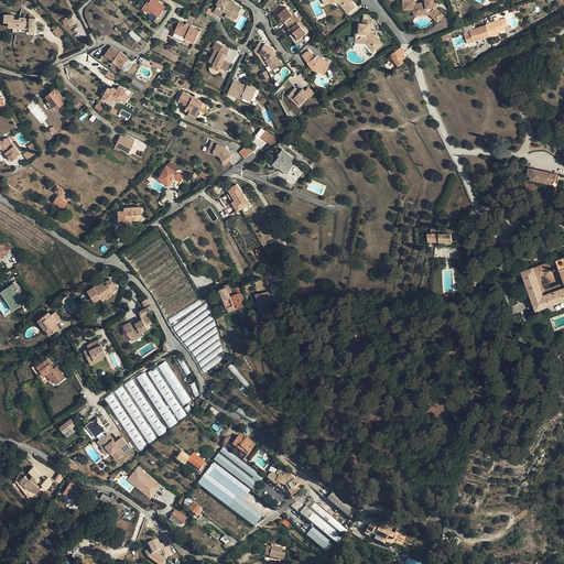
[(165,7),(155,0),(150,0),(150,2),(148,1),(142,10),(155,22),(165,7)]
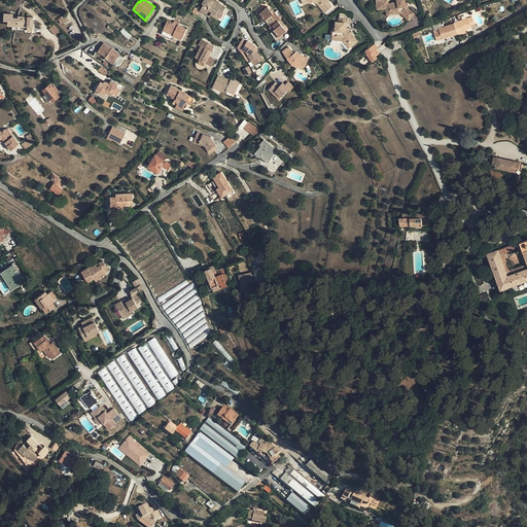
[(217,12),(220,15),(225,6),(214,0),(203,0),(202,3),(204,4),(200,10),(206,14),(209,10),(212,12),(212,11),(216,14),(217,12)]
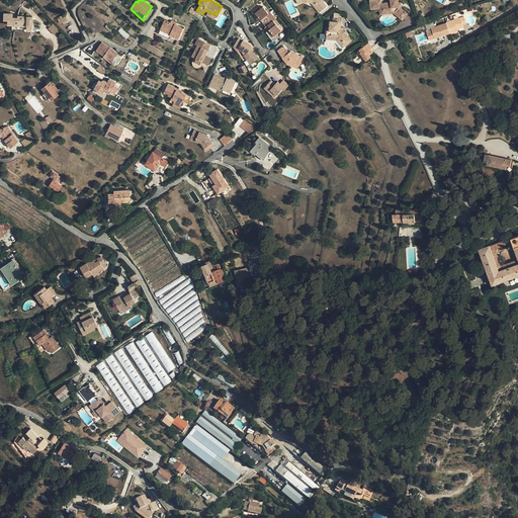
[(321,0),(300,0),(301,1),(306,3),(307,1),(311,3),(316,9),(319,7),(322,10),(327,6),(321,0)]
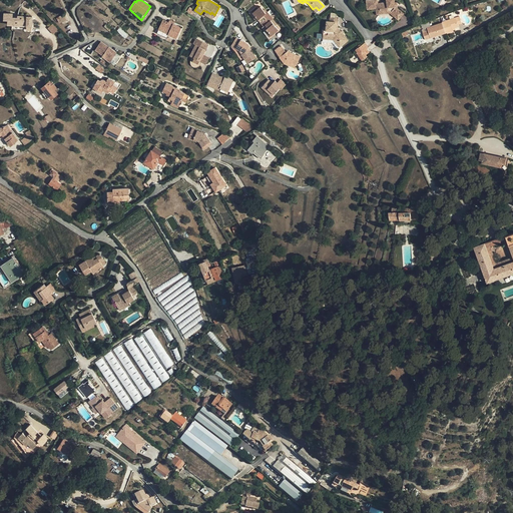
[(394,4),(393,0),(386,0),(387,1),(378,1),(377,0),(369,0),(371,7),(375,6),(375,8),(388,7),(395,12),(399,7),(396,6),(394,4)]
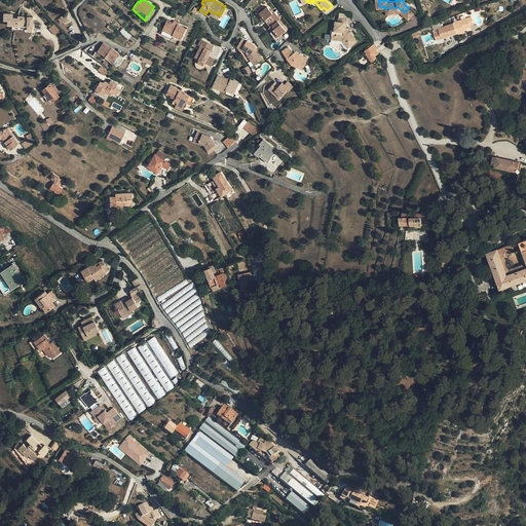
[(269,28),(271,31),(273,30),(278,36),(286,30),(278,21),(280,20),(274,12),(272,13),(267,6),(265,8),(263,6),(258,11),(270,27),(269,28)]
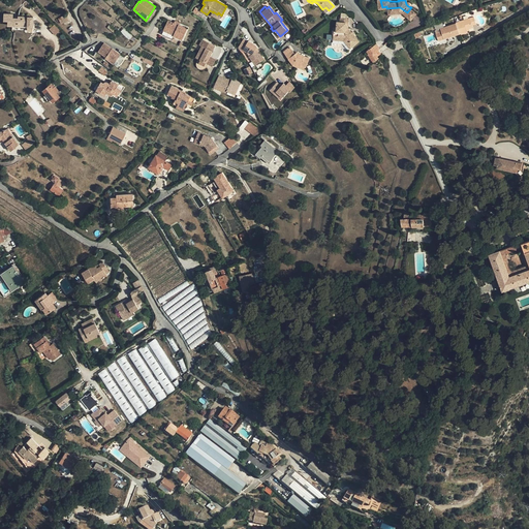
[(415,11),(411,7),(407,12),(400,7),(386,8),(387,12),(402,11),(410,18),(415,11)]
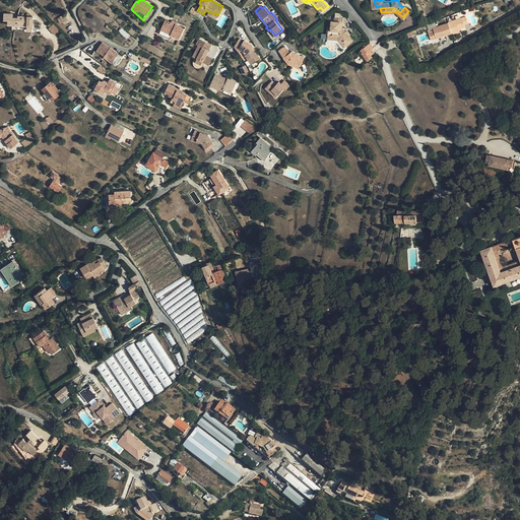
[(30,21),(30,16),(17,15),(17,17),(13,17),(13,13),(4,12),(3,19),(7,19),(8,24),(12,24),(26,25),(26,29),(31,29),(33,21),(30,21)]
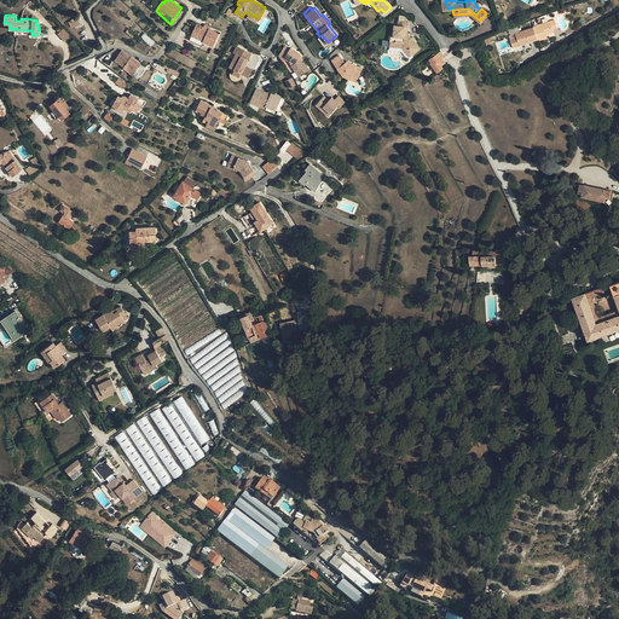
[(71,19),(75,25),(75,27),(82,23),(79,16),(71,19)]
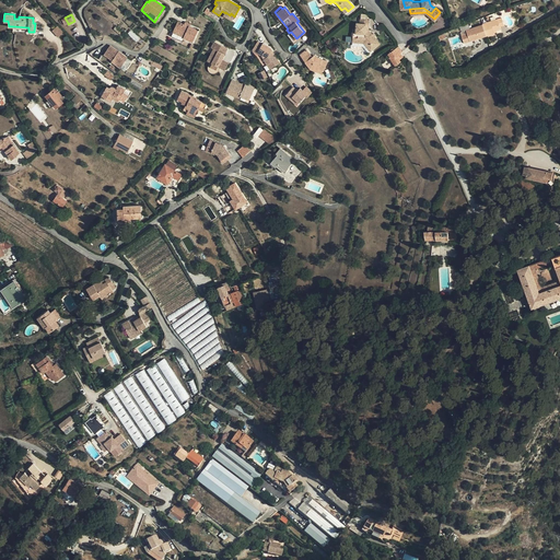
[(359,18),(359,22),(359,24),(354,24),(354,30),(351,30),(351,36),(356,36),(356,38),(365,38),(372,47),(378,42),(374,35),(374,33),(373,32),(372,32),(371,33),(370,33),(368,31),(369,18),(359,18)]
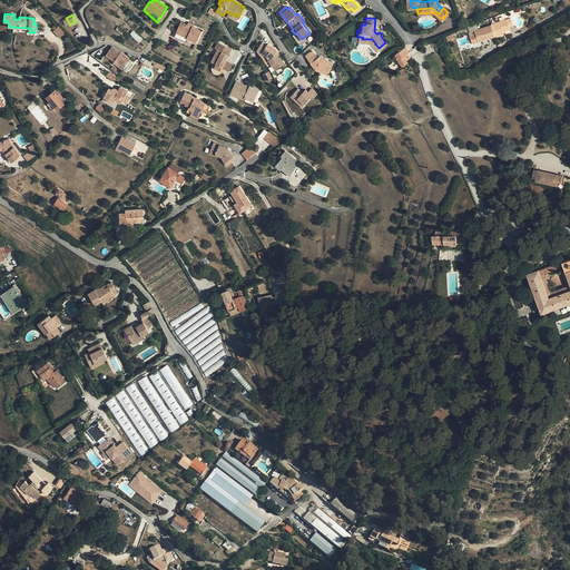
[(503,35),(503,33),(502,31),(505,30),(510,29),(509,27),(513,26),(510,18),(491,25),(495,36),(495,37),(503,35)]
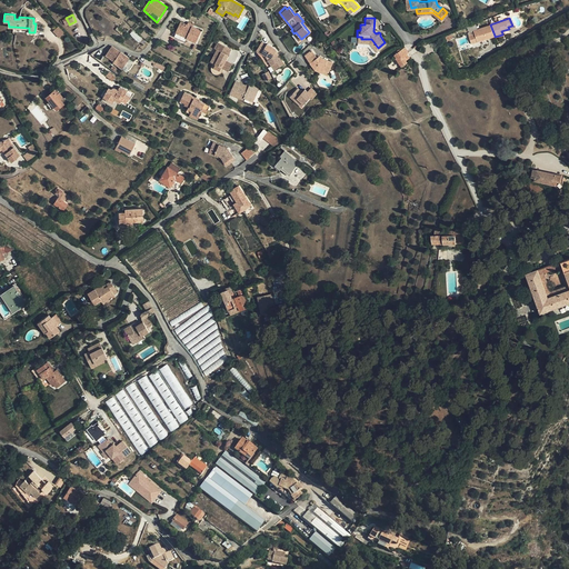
[(175,32),(172,36),(186,41),(187,40),(187,38),(197,42),(202,30),(192,26),(191,28),(187,26),(188,25),(181,22),(176,32),(175,32)]
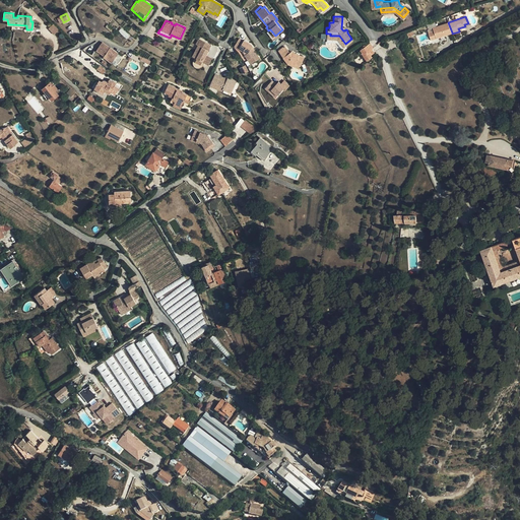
[(431,40),(452,33),(448,22),(433,27),(433,28),(428,29),(431,40)]
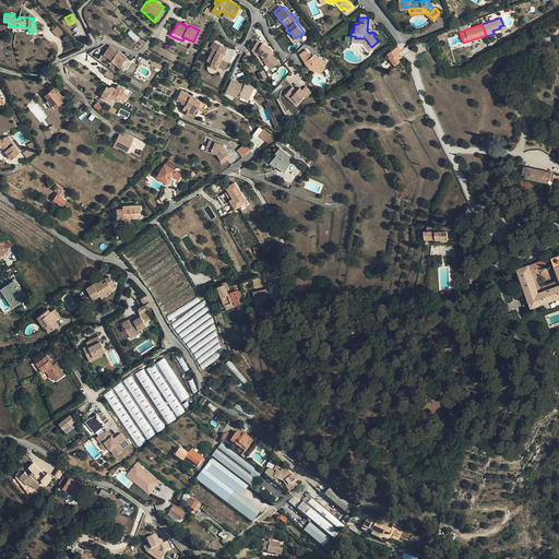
[(66,32),(59,25),(54,30),(59,36),(66,32)]
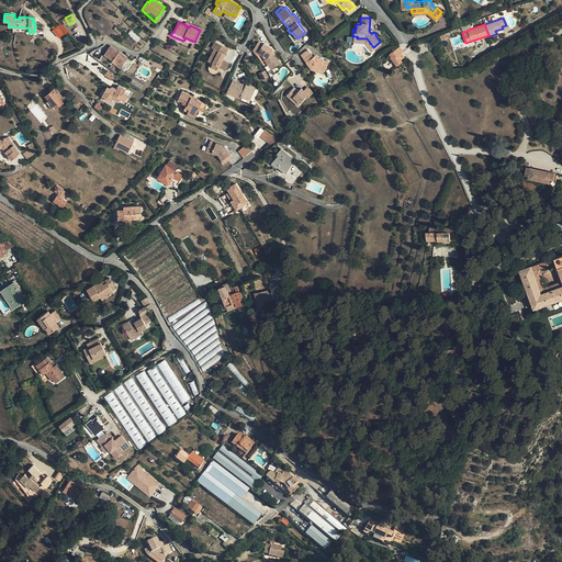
[(124,33),(117,26),(113,31),(120,38),(124,33)]
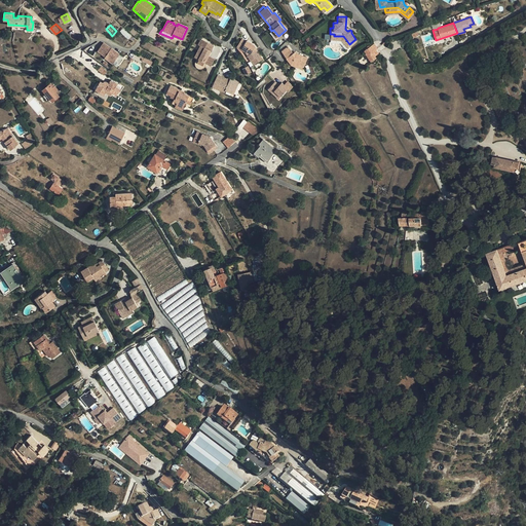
[(120,32),(127,39),(130,36),(123,29),(120,32)]
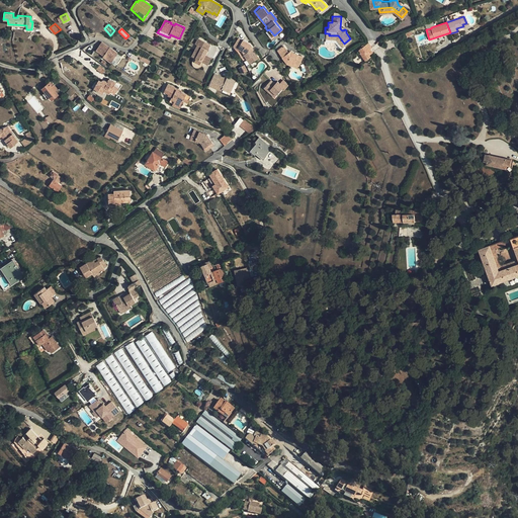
[(343,45),(344,44),(338,35),(329,35),(329,33),(325,33),(325,36),(336,37),(343,45)]
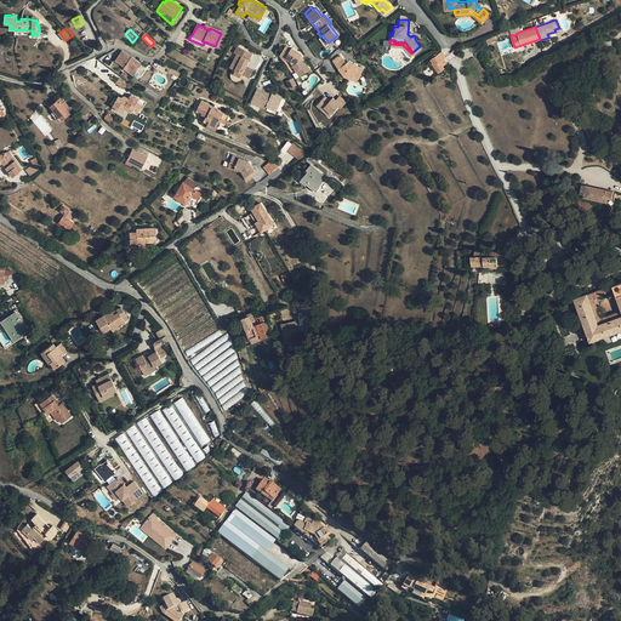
[(285,46),(280,55),(285,58),(284,63),(292,74),(296,72),(300,77),(311,69),(301,56),(302,55),(291,49),(290,49),(285,46)]
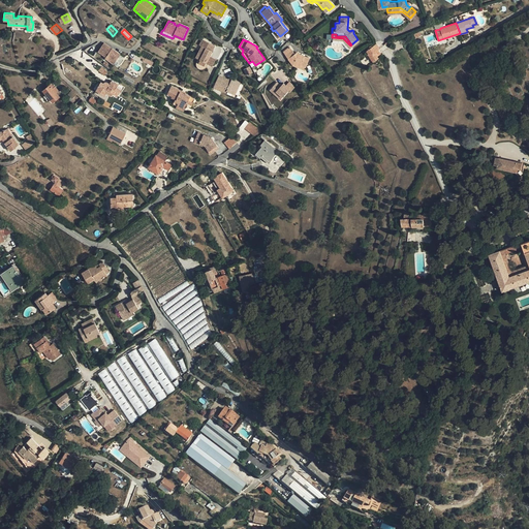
[(215,45),(203,40),(200,45),(203,47),(197,59),(200,60),(198,63),(197,65),(198,68),(200,69),(201,70),(205,70),(206,69),(208,68),(210,64),(214,66),(217,60),(210,56),(215,45)]
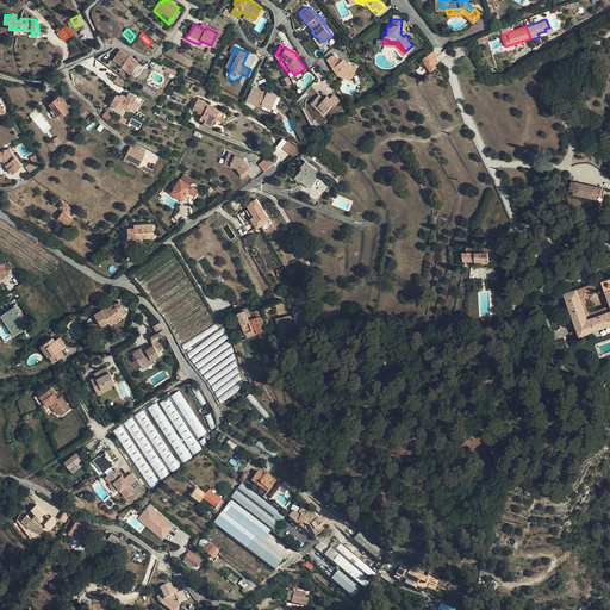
[(129,55),(120,49),(113,60),(123,66),(122,67),(131,73),(139,62),(129,55)]
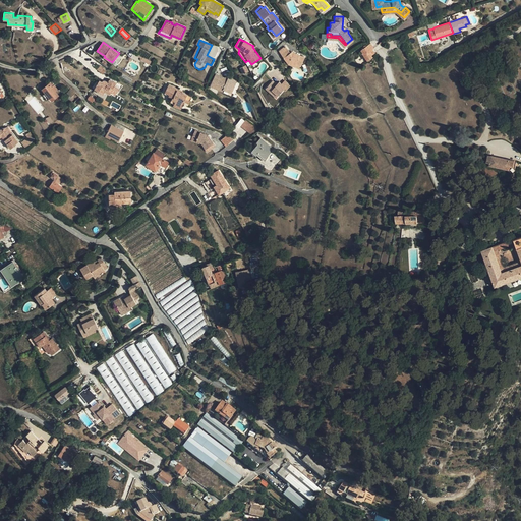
[(291,54),(290,53),(285,46),(279,51),(284,58),(285,57),(289,62),(289,64),(295,66),(296,64),(301,66),(304,58),(294,53),(291,54)]
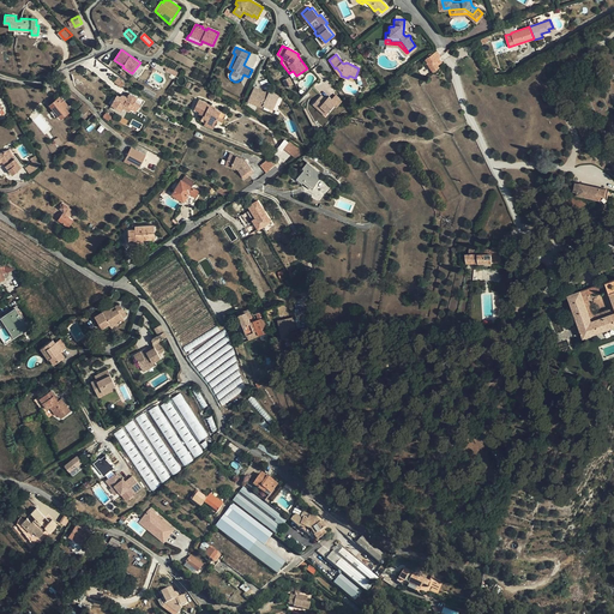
[(435,55),(434,54),(431,54),(429,54),(428,56),(426,59),(428,62),(427,64),(433,72),(439,67),(438,65),(443,62),(439,58),(437,54),(435,55)]
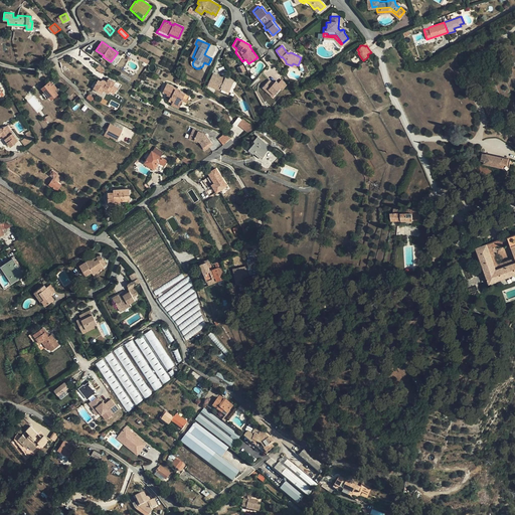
[(239,62),(236,63),(238,67),(237,67),(241,73),(246,70),(243,64),(242,64),(242,63),(240,64),(239,62)]
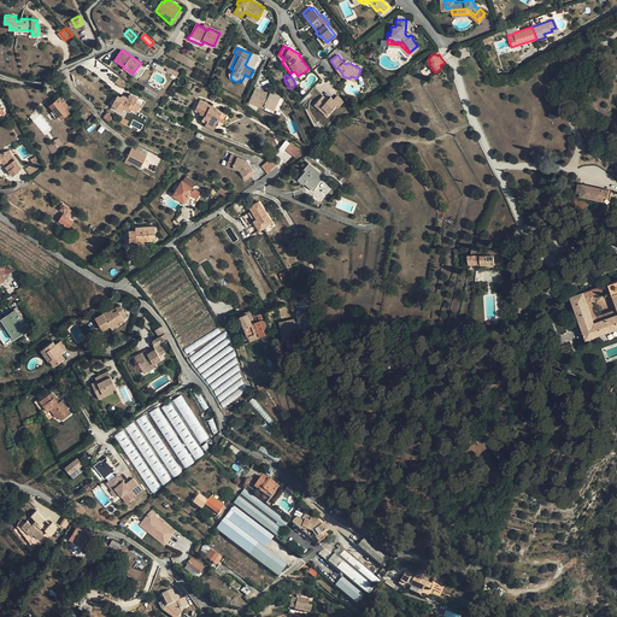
[(407,75),(403,78),(407,86),(413,82),(407,75)]
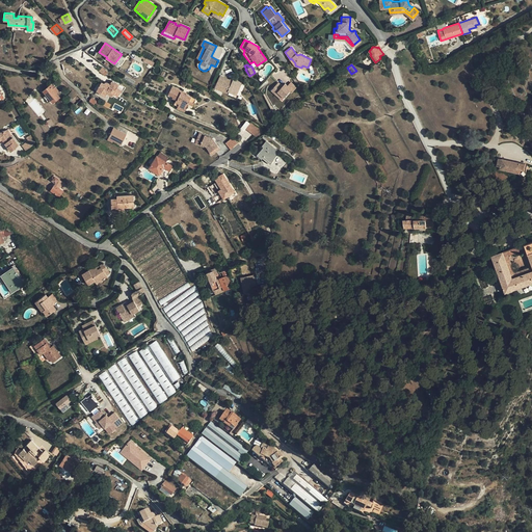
[(104,67),(101,69),(100,71),(105,76),(106,75),(109,72),(104,67)]
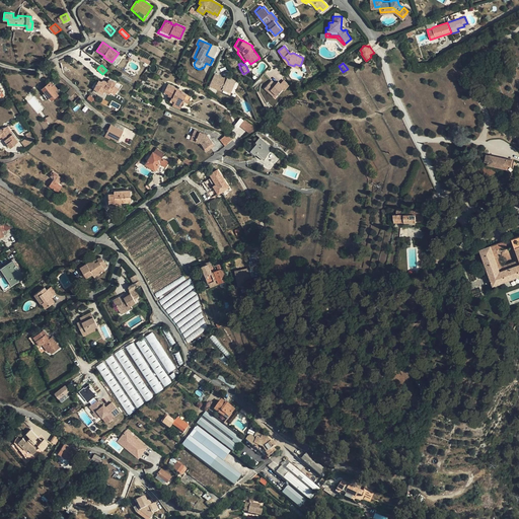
[(224,79),(224,78),(215,74),(210,85),(222,91),(222,89),(230,92),(235,81),(227,77),(226,80),(224,79)]
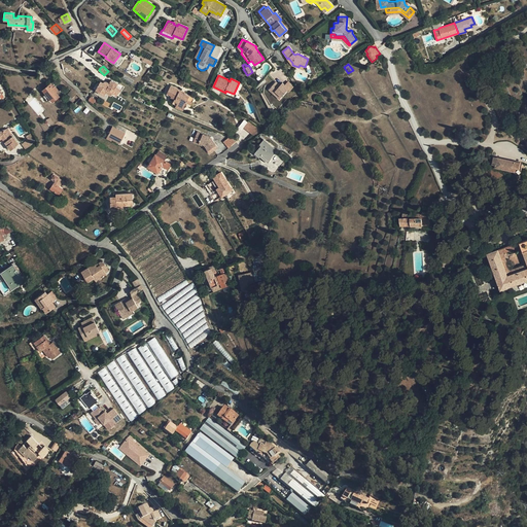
[(98,88),(106,93),(107,92),(112,95),(112,94),(113,93),(117,96),(121,90),(117,86),(118,83),(111,80),(110,82),(109,82),(107,80),(106,80),(103,82),(101,81),(98,86),(99,86),(98,88)]
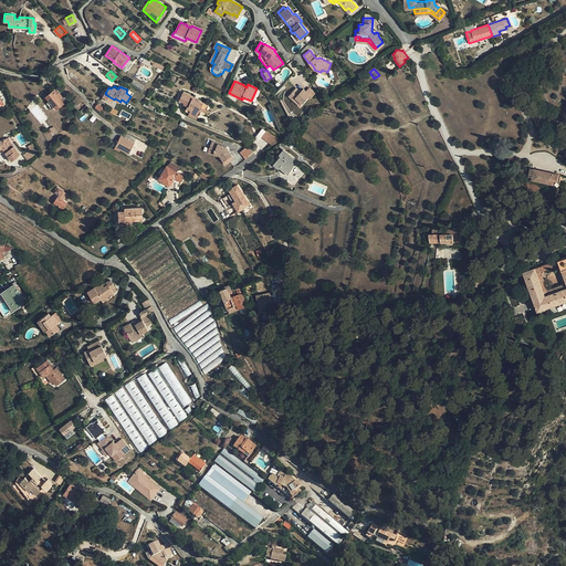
[(300,93),(295,88),(289,95),(294,101),(296,97),(303,104),(308,96),(311,98),(315,93),(310,87),(306,91),(303,88),(300,93)]
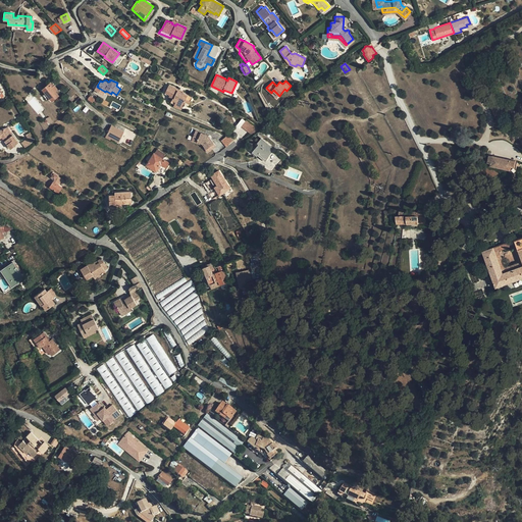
[(57,91),(58,90),(51,82),(43,89),(46,92),(49,97),(53,101),(60,94),(57,91)]
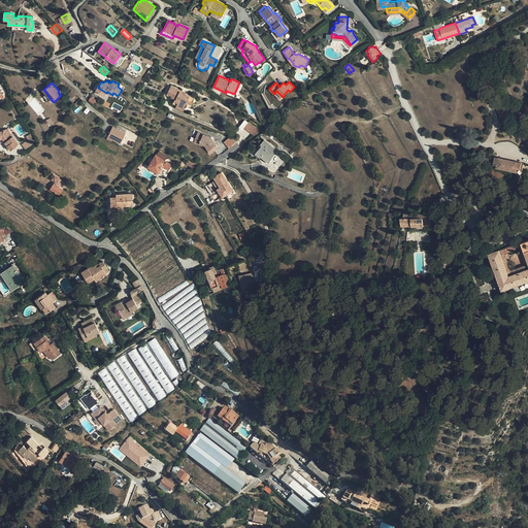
[(180,91),(180,90),(171,86),(168,92),(173,94),(172,97),(175,99),(173,102),(177,104),(177,103),(186,107),(188,102),(189,100),(194,102),(196,97),(186,93),(180,91)]
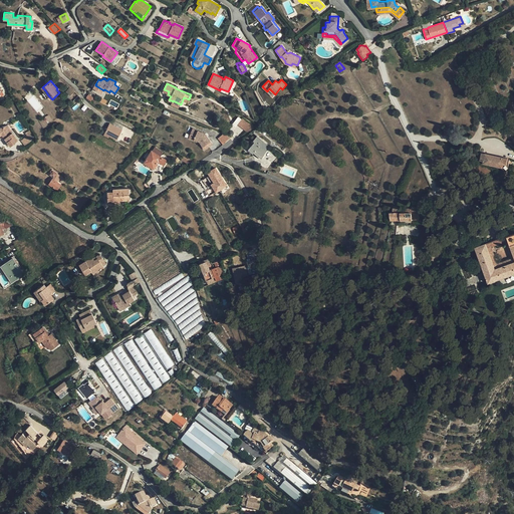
[(254,127),(243,119),(238,124),(248,133),(254,127)]
